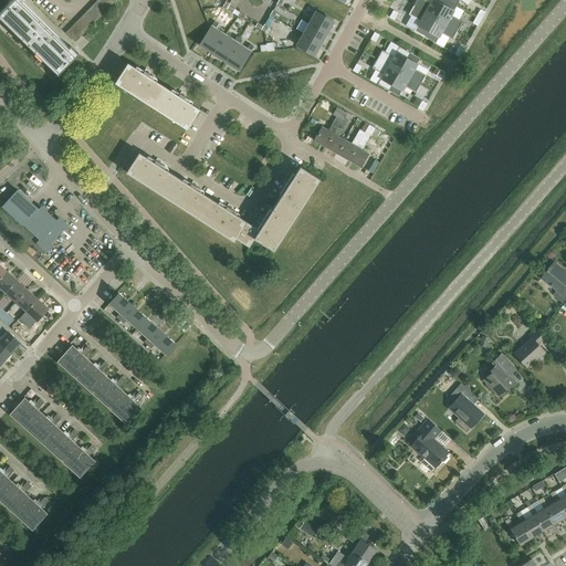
[(9,0),(9,1),(0,10),(0,19),(56,74),(77,53),(23,0),(9,0)]
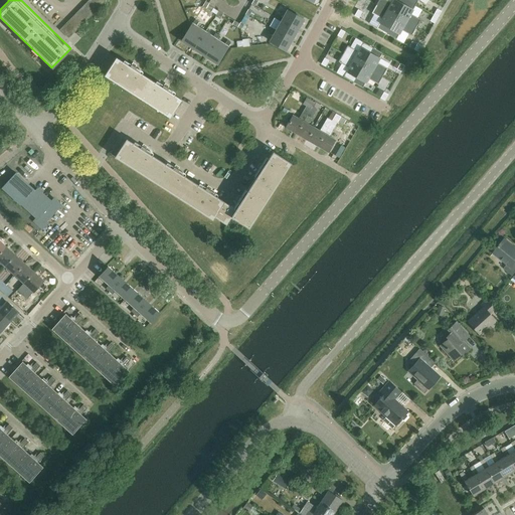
[(96,11),(101,6),(94,0),(89,0),(87,3),(96,11)]
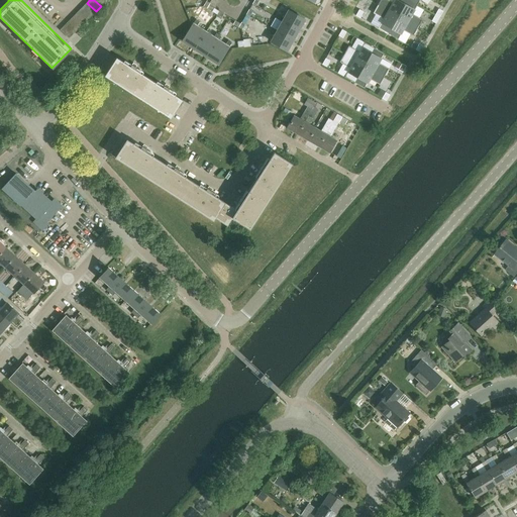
[(175,0),(185,9),(192,2),(190,0),(175,0)]
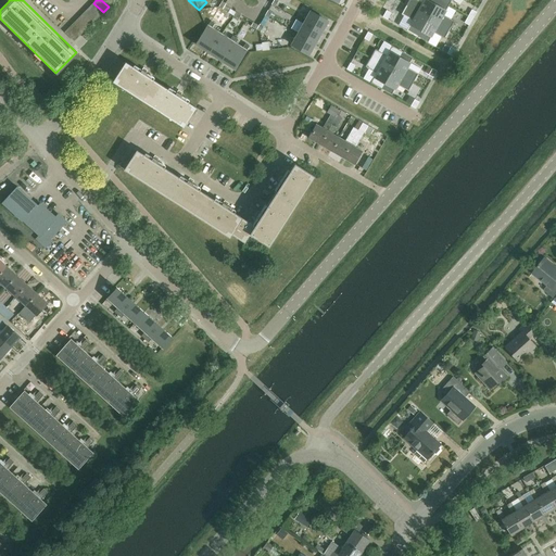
[(408,0),(406,5),(428,17),(437,0),(424,0),(421,3),(416,0),(408,0)]
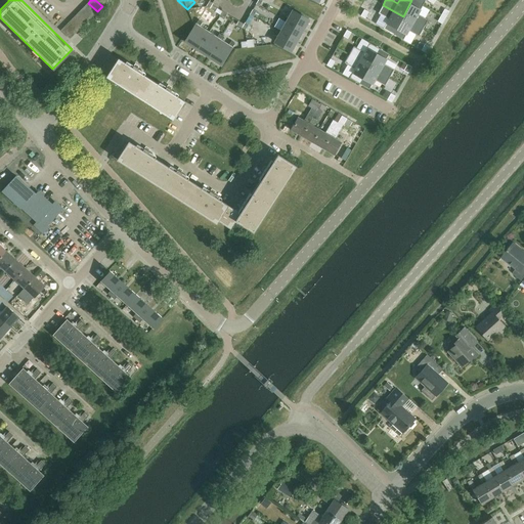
[(413,0),(411,0),(403,16),(423,29),(428,20),(418,14),(423,5),(413,0)]
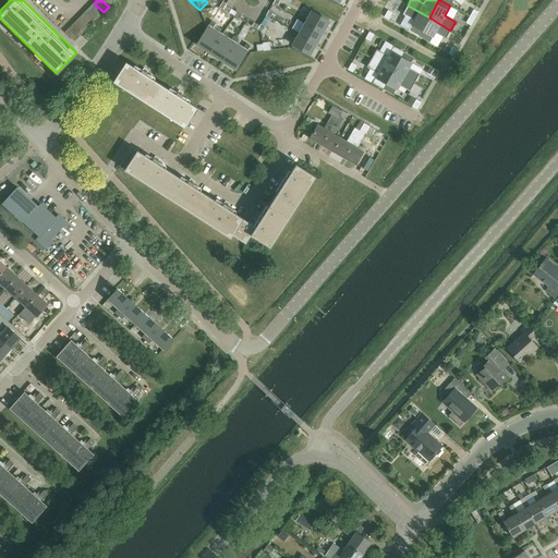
[(97,19),(104,12),(94,3),(87,9),(97,19)]
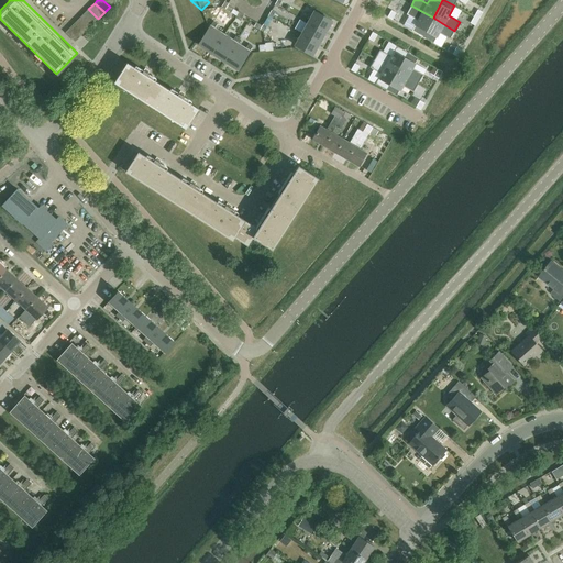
[(422,37),(433,18),(411,6),(406,14),(417,21),(411,31),(422,37)]
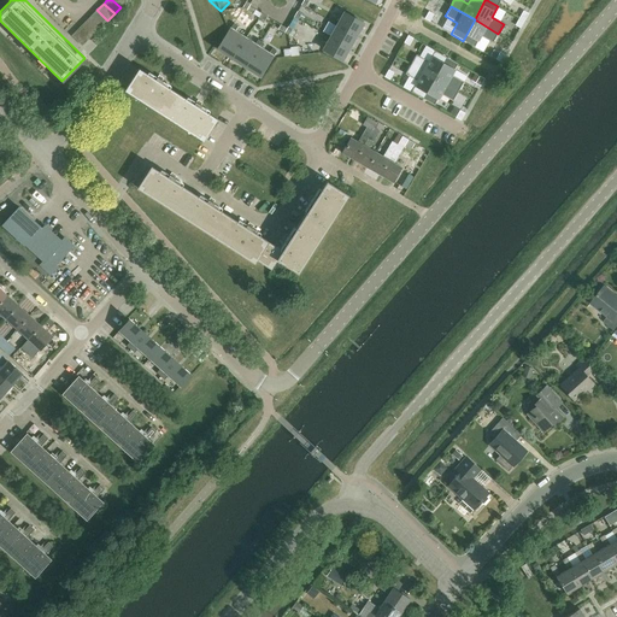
[(316,22),(327,27),(334,13),(323,7),(316,22)]
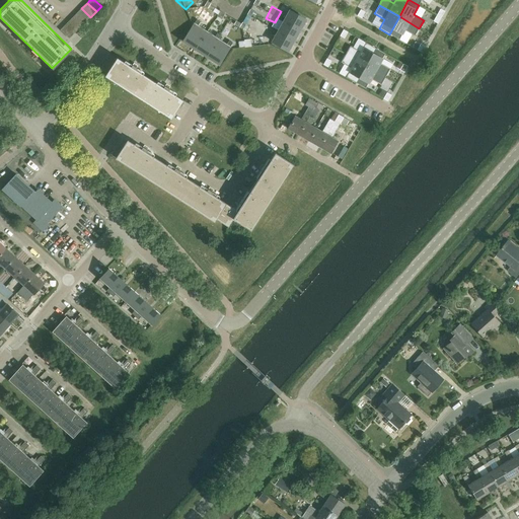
[(90,17),(81,8),(76,13),(85,22),(90,17)]
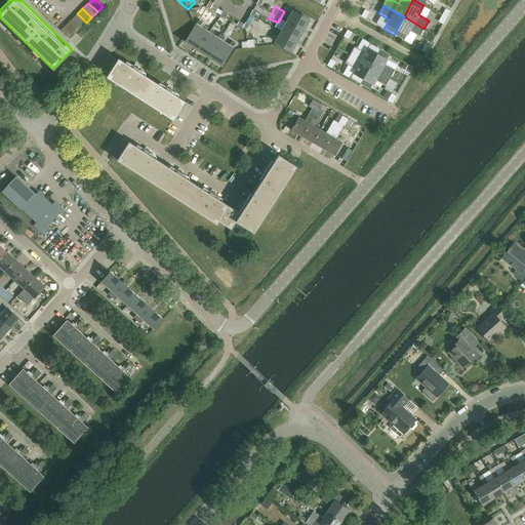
[(309,19),(293,11),(287,22),(303,31),(309,19)]
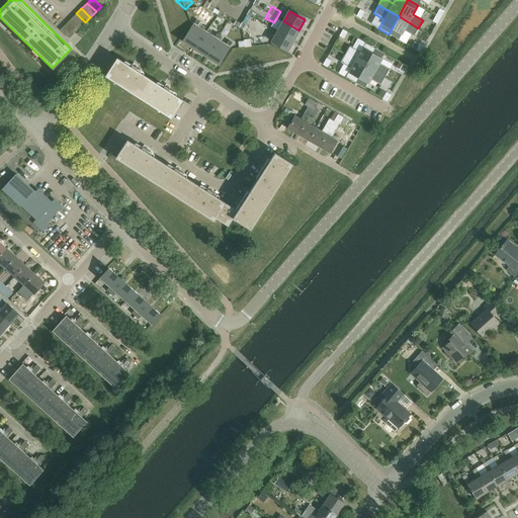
[(71,19),(80,28),(85,22),(76,13),(71,19)]
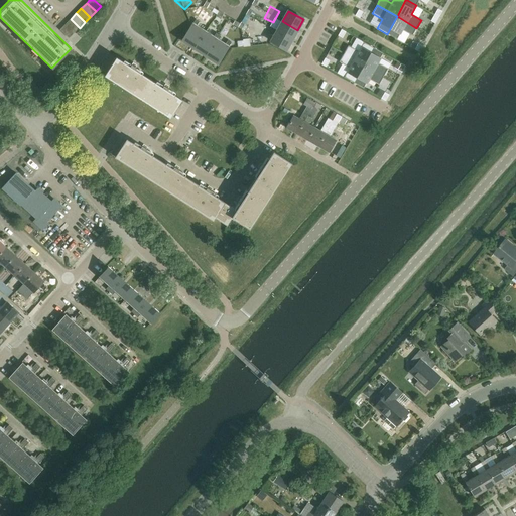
[(416,28),(397,16),(387,34),(396,39),(402,30),(412,36),(416,28)]
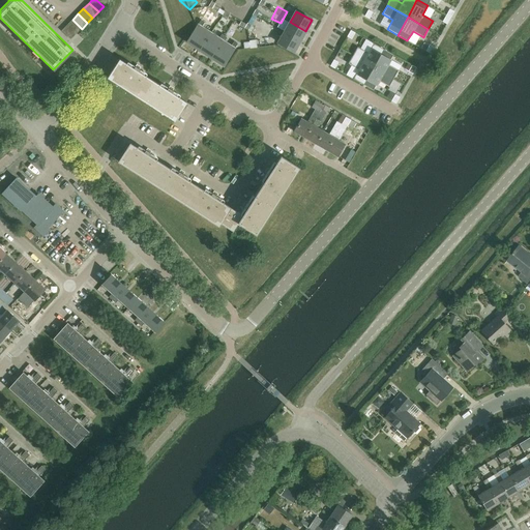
[(77,34),(82,29),(72,20),(67,25),(77,34)]
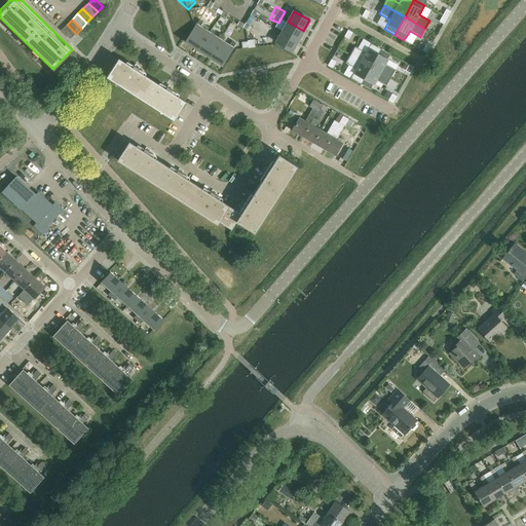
[(185,42),(197,49),(209,32),(200,27),(203,23),(199,20),(185,42)]
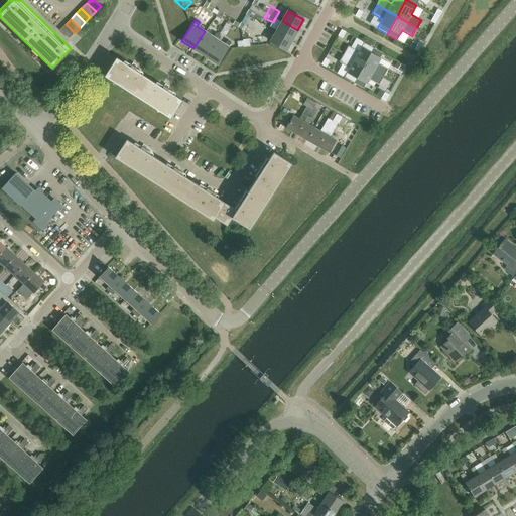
[(297,30),(282,21),(276,31),(292,40),(297,30)]
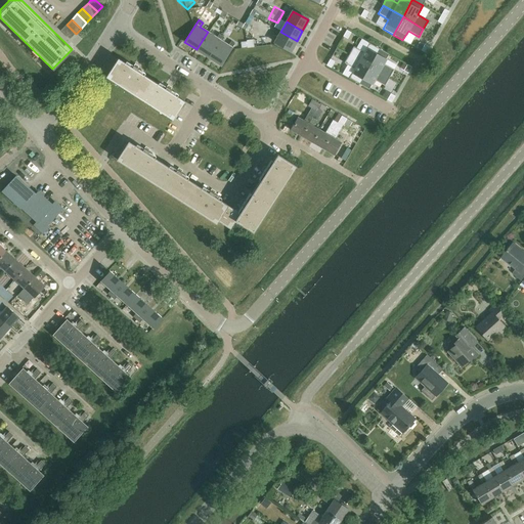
[(67,25),(60,31),(70,39),(76,34),(67,25)]
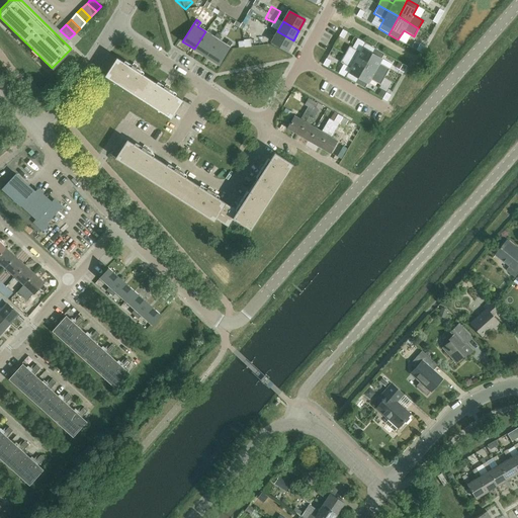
[(194,49),(206,57),(218,39),(221,35),(217,33),(214,37),(205,31),(194,49)]
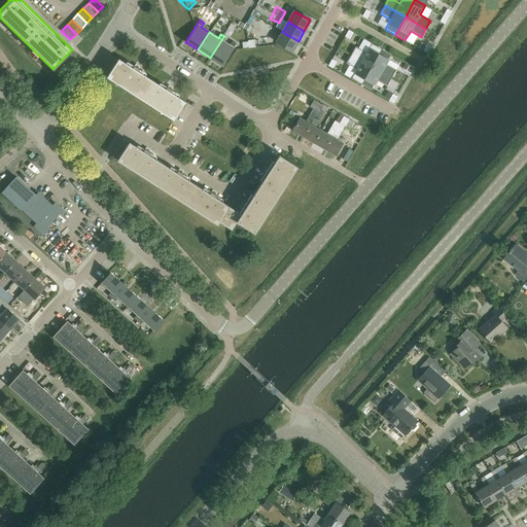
[(299,41),(282,32),(276,42),(292,51),(299,41)]
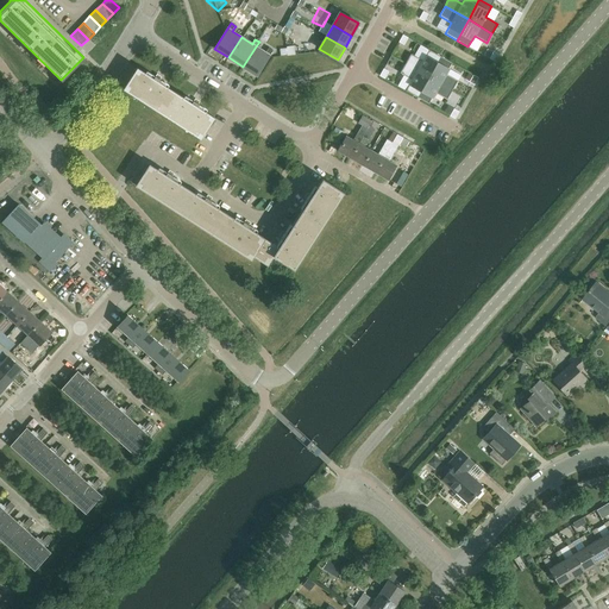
[(243,67),(257,76),(272,51),(269,48),(265,52),(256,46),(243,67)]
